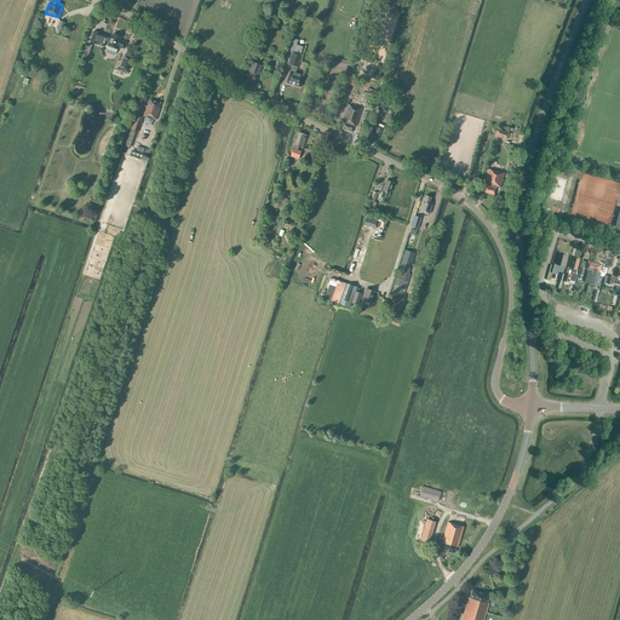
[(103,46),(107,36),(99,34),(99,33),(95,32),(90,42),(96,44),(103,46)]
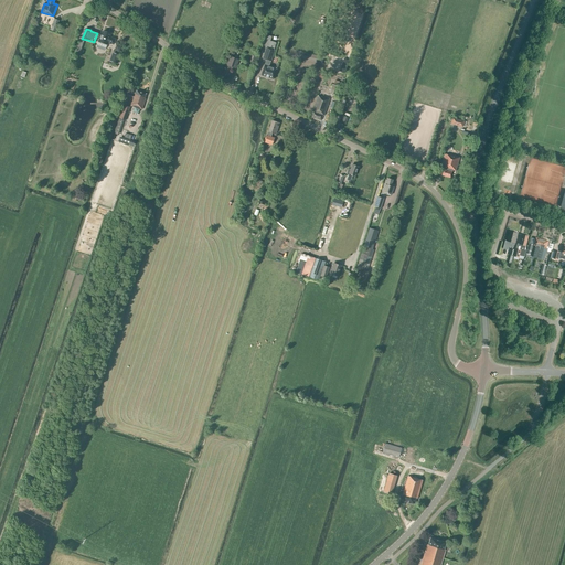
[(109,36),(110,33),(104,31),(103,34),(100,34),(98,42),(107,45),(107,44),(108,44),(108,43),(114,44),(115,39),(109,36)]
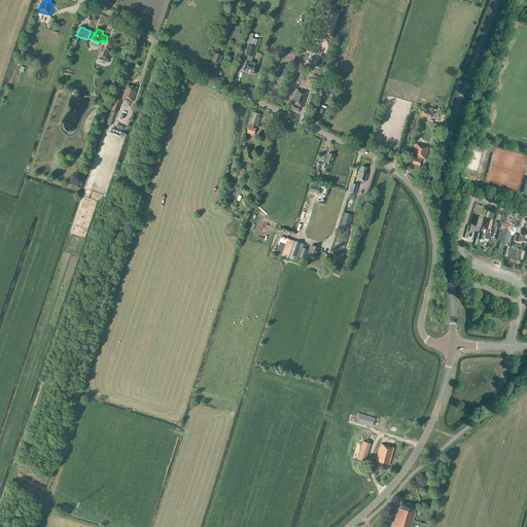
[(254,74),(257,64),(251,62),(252,58),(253,58),(256,46),(248,44),(245,55),(248,56),(246,61),(243,71),(254,74)]
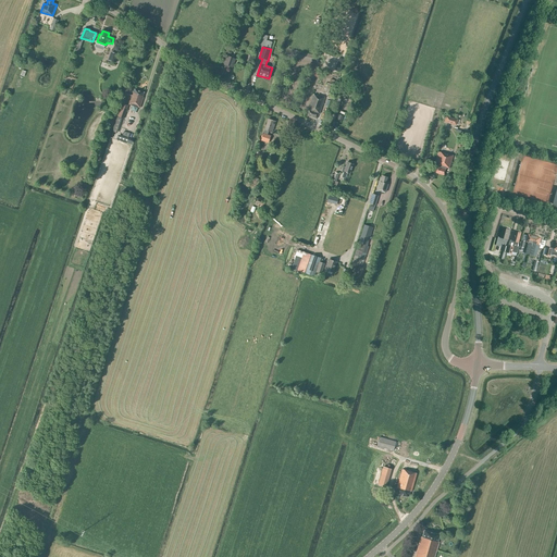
[(114,63),(118,54),(111,51),(108,61),(114,63)]
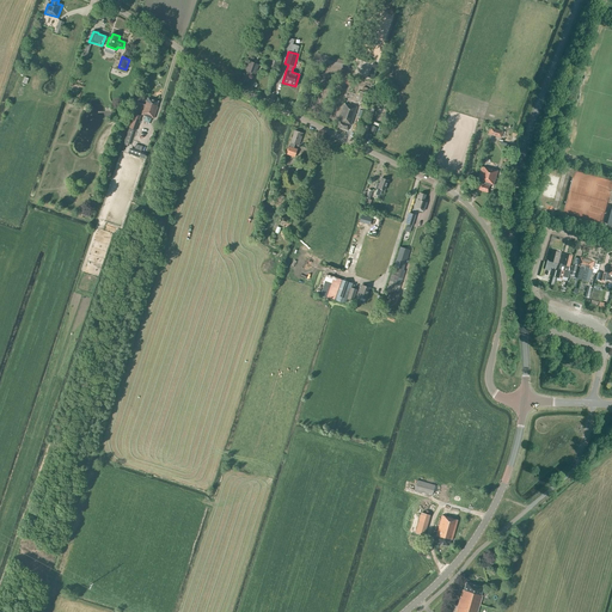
[(256,74),(259,65),(248,61),(246,66),(246,67),(245,71),(242,80),(246,81),(248,80),(249,80),(251,73),(256,74)]
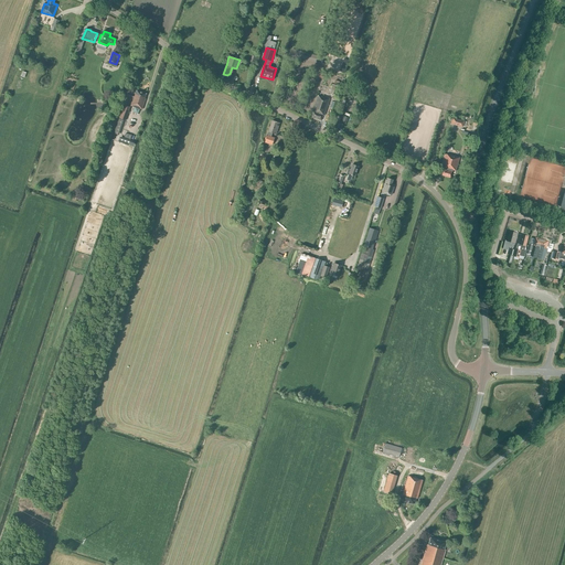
[(338,86),(333,84),(332,84),(330,93),(337,95),(339,86),(338,86)]
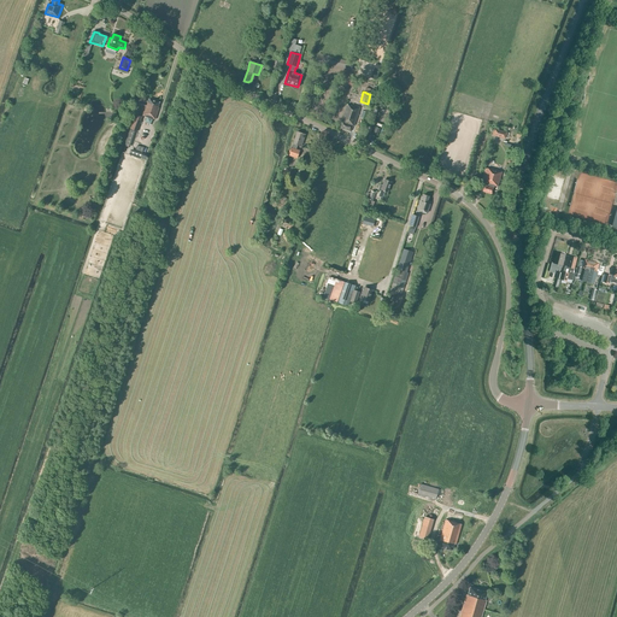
[(157,110),(159,103),(148,99),(147,106),(146,105),(142,116),(156,119),(158,111),(157,110)]
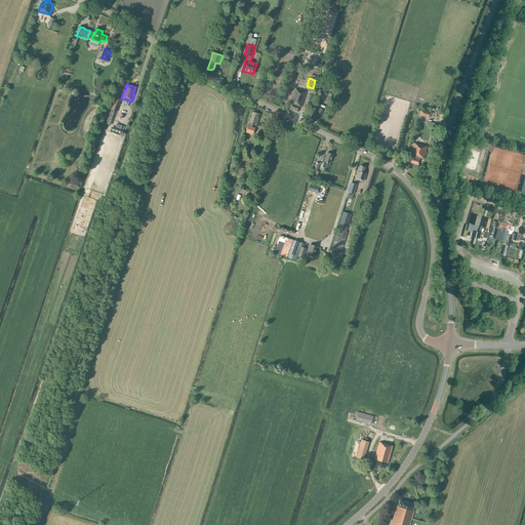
[(298,90),(295,89),(290,104),(291,105),(290,110),(298,112),(299,107),(301,108),(301,106),(306,92),(298,89),(298,90)]
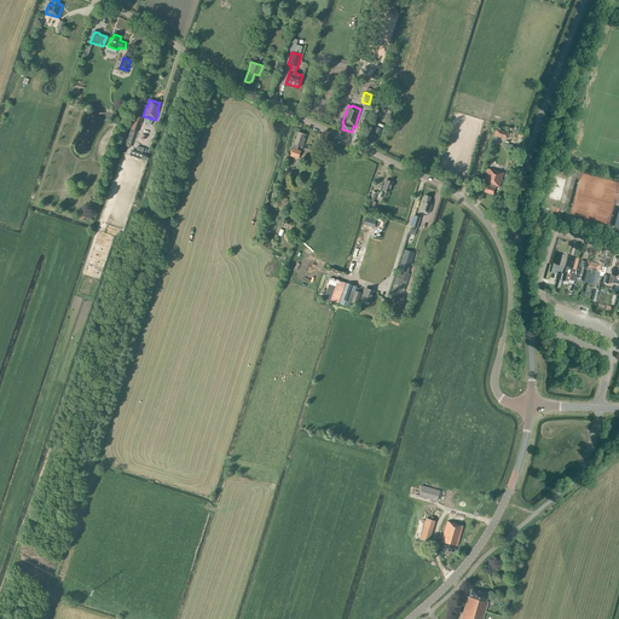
[(137,132),(139,127),(143,117),(136,115),(131,129),(137,132)]
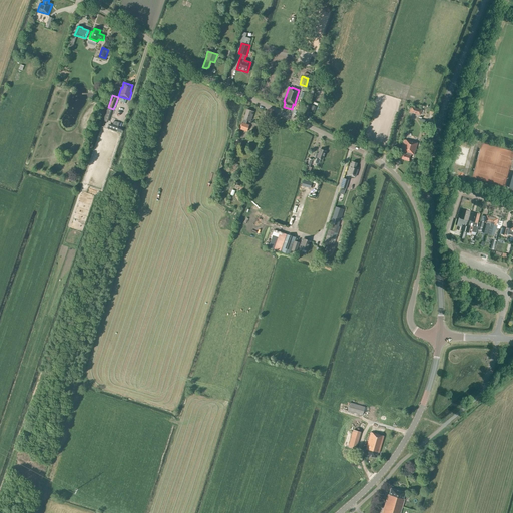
[(420,115),(422,110),(411,107),(410,112),(420,115)]
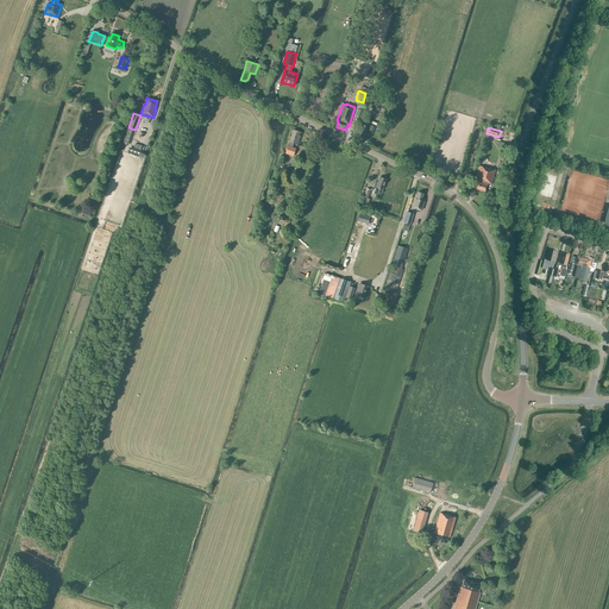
[(129,146),(133,130),(129,129),(123,144),(129,146)]
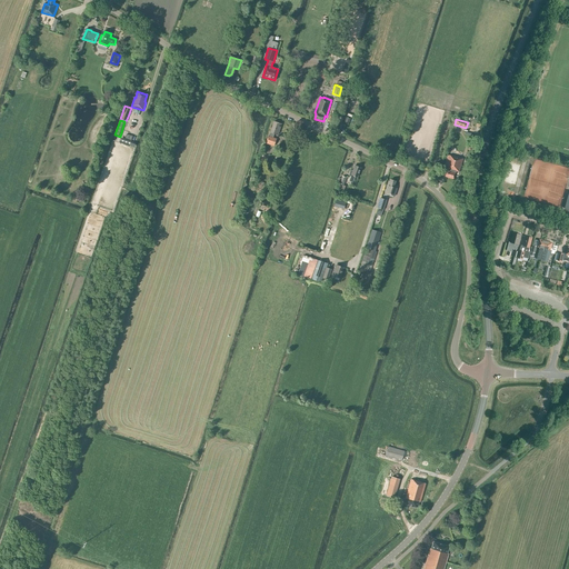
[(278,135),(281,125),(273,121),(270,132),(271,132),(269,137),(266,147),(270,148),(271,146),(273,146),(276,139),(272,138),(275,133),(278,135)]
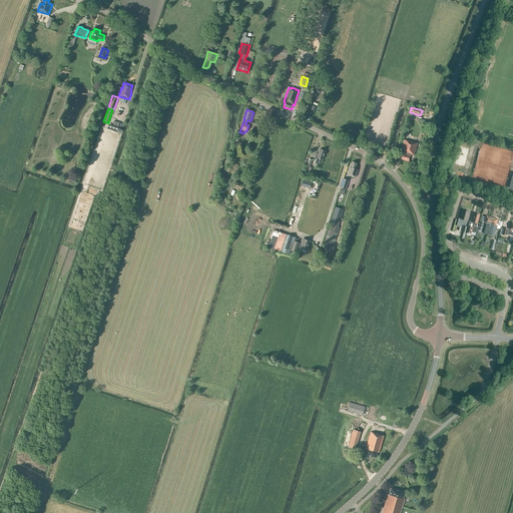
[(408,141),(404,140),(401,151),(403,152),(401,159),(409,161),(411,154),(414,155),(417,143),(409,140),(408,141)]
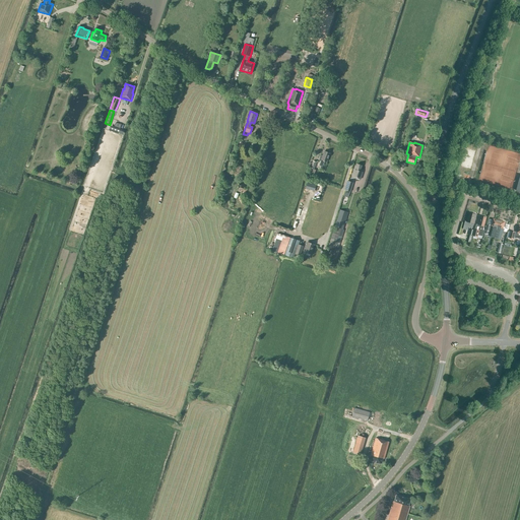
[(326,161),(329,153),(324,151),(322,156),(320,155),(318,160),(321,161),(319,166),(322,167),(323,165),(324,160),(326,161)]
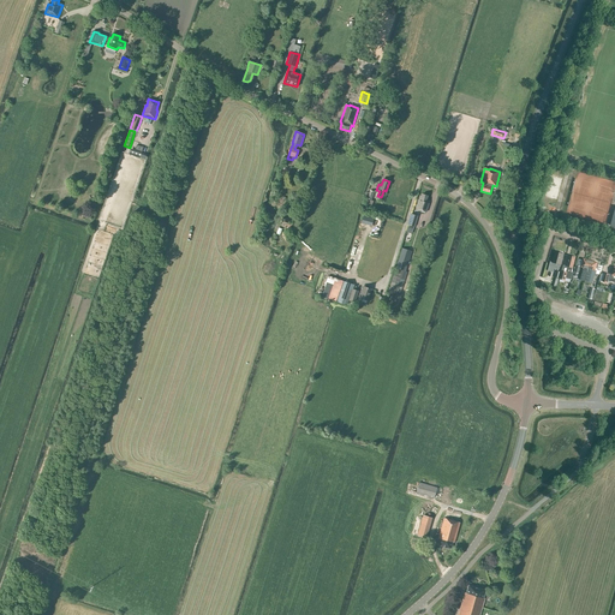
[(425,203),(428,196),(422,195),(422,196),(421,196),(416,209),(427,212),(429,204),(425,203)]
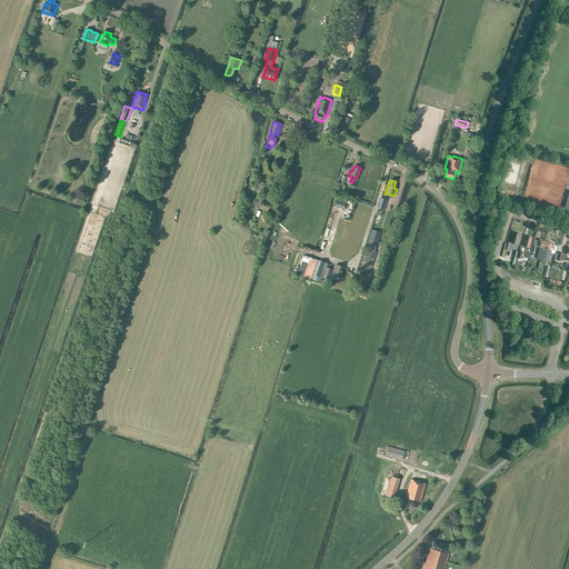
[(343,209),(347,199),(337,197),(333,207),(343,209)]
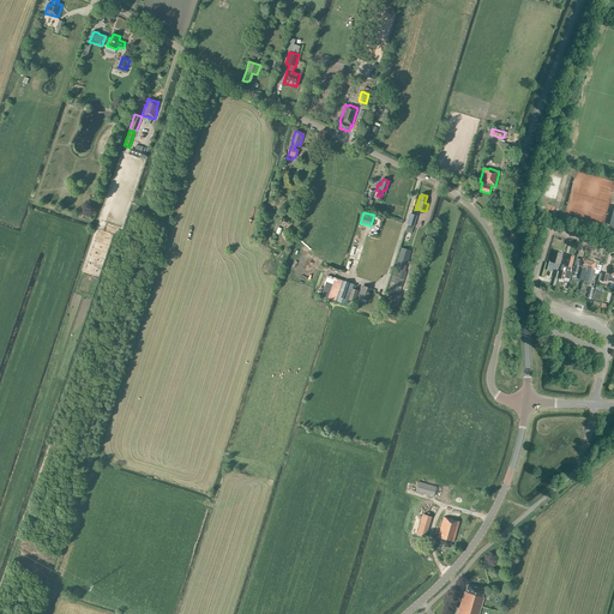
[(414,227),(417,216),(410,214),(407,224),(414,227)]
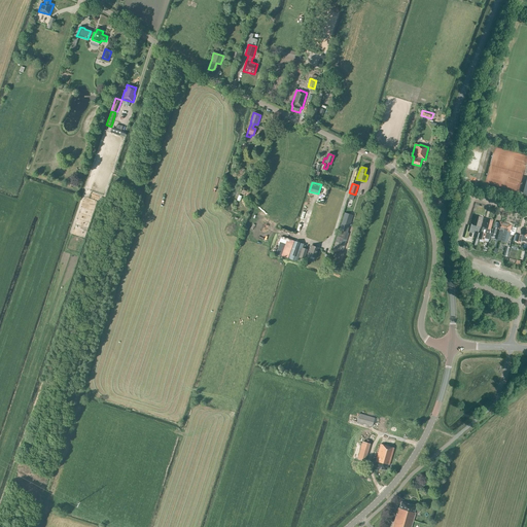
[(349,227),(353,215),(345,212),(341,224),(349,227)]
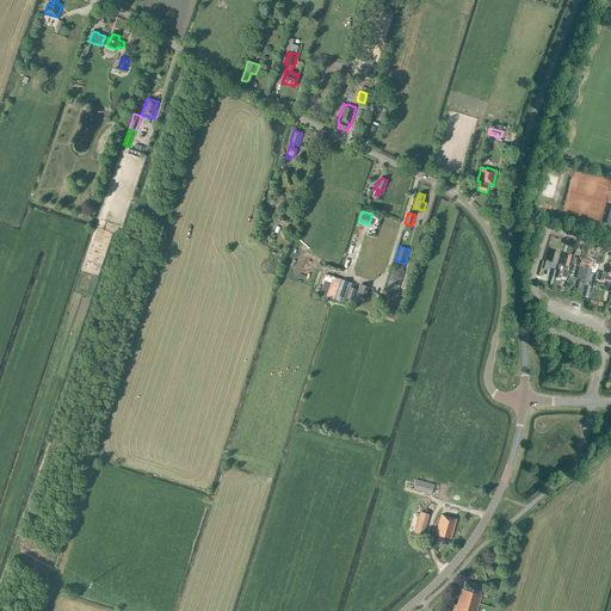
[(557,263),(560,252),(551,250),(549,260),(547,260),(544,270),(549,271),(550,267),(555,269),(556,263),(557,263)]
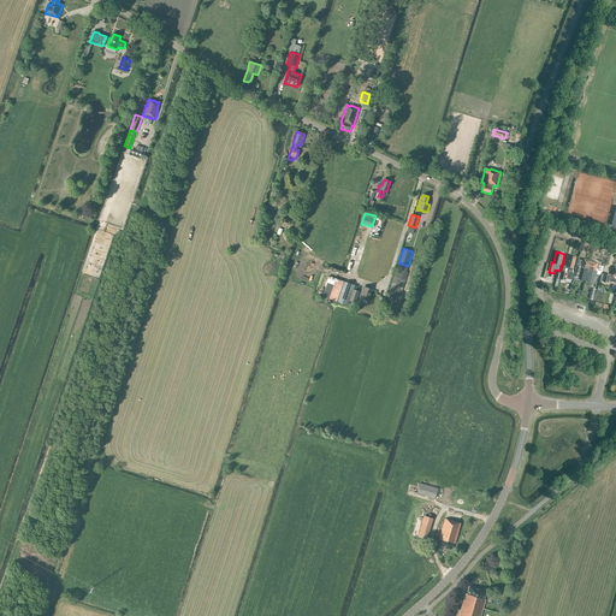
[(574,268),(576,258),(570,256),(568,267),(564,266),(563,272),(562,272),(561,279),(566,282),(567,279),(573,280),(574,273),(573,273),(574,268)]
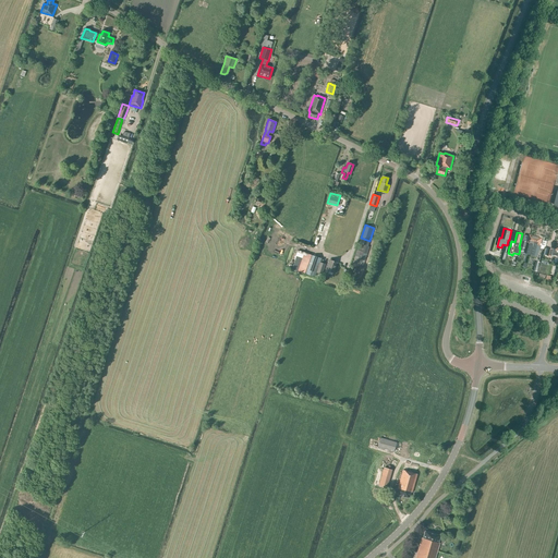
[(531,254),(535,237),(530,235),(528,242),(530,243),(526,254),(531,256),(531,254)]
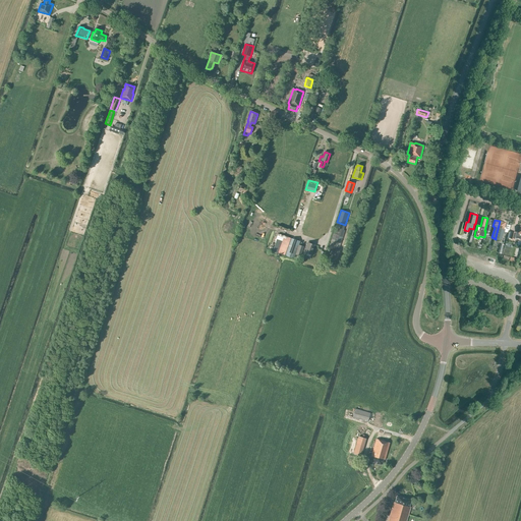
[(500,221),(496,237),(499,238),(501,233),(503,233),(504,229),(509,230),(511,225),(506,224),(506,223),(500,221)]
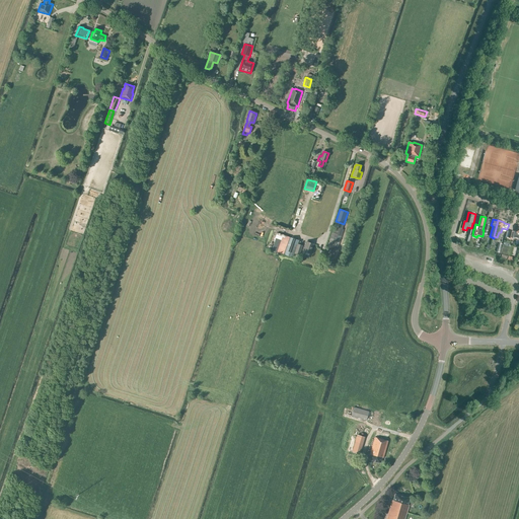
[(518,225),(516,232),(510,230),(509,237),(512,238),(513,237),(518,238),(518,235),(518,225)]
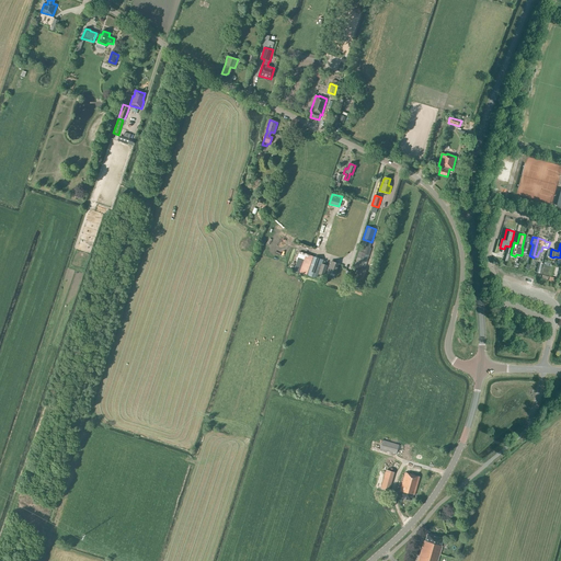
[(312,256),(305,254),(298,273),(306,275),(308,268),(309,265),(312,256)]
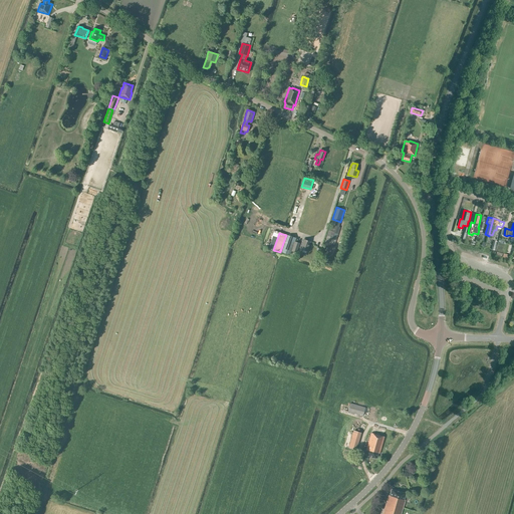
[(299,243),(294,242),(296,238),(286,235),(284,243),(283,243),(282,246),(282,248),(281,252),(290,255),(291,251),(296,253),(299,243)]
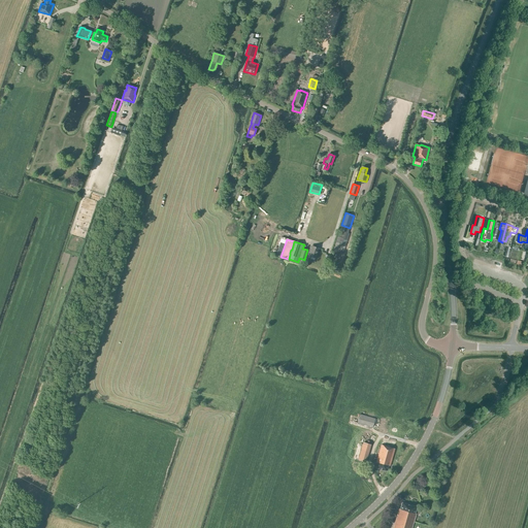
[(343,244),(335,242),(332,251),(341,253),(343,244)]
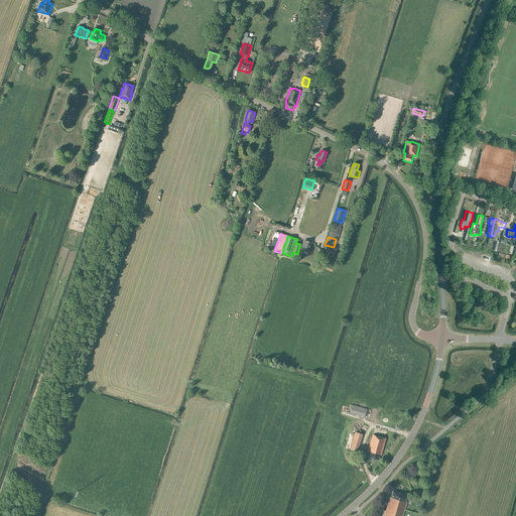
[(308,252),(311,243),(304,240),(302,246),(302,245),(300,250),(308,252)]
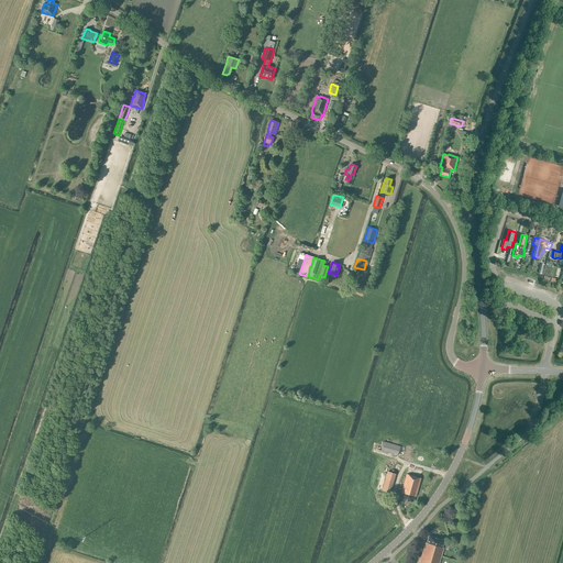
[(397,455),(400,446),(384,442),(381,451),(397,455)]
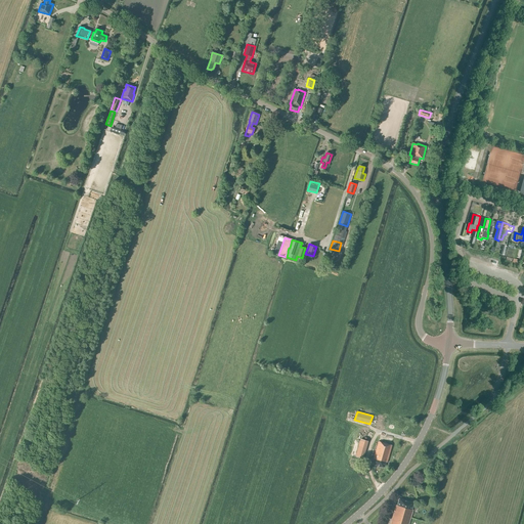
[(363,459),(368,441),(360,439),(355,456),(363,459)]
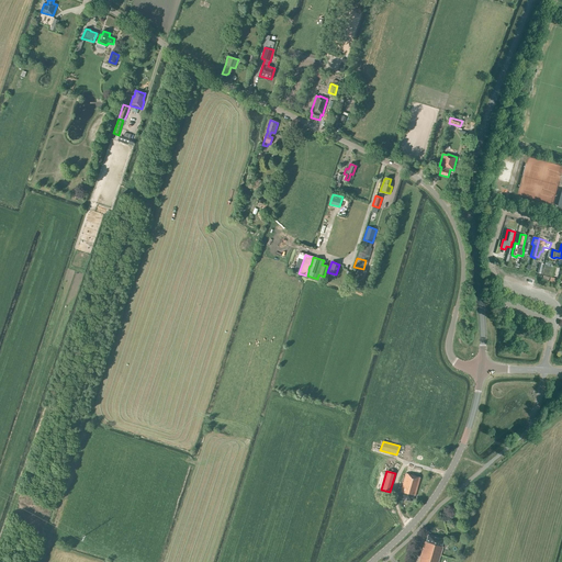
[(415,496),(420,478),(406,473),(401,492),(402,493),(401,498),(412,502),(414,495),(415,496)]
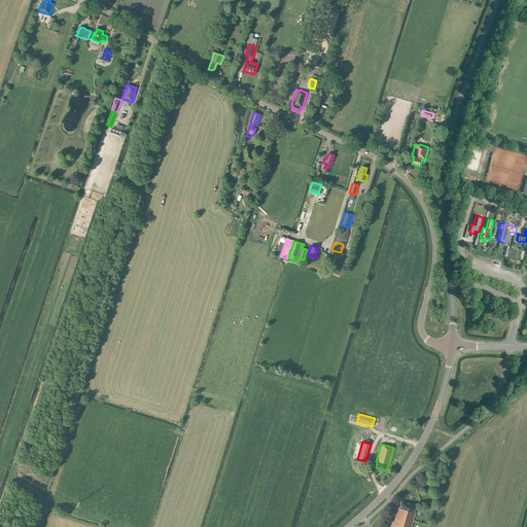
[(414,513),(416,506),(401,501),(399,508),(398,508),(392,526),(411,526),(415,513),(414,513)]
